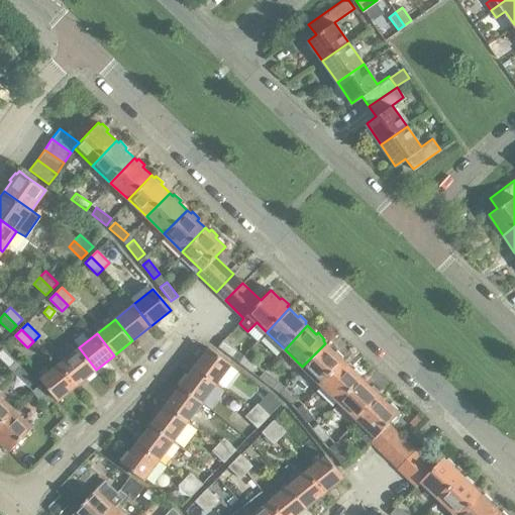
[(237,349),(223,339),(218,345),(232,356),(237,349)]
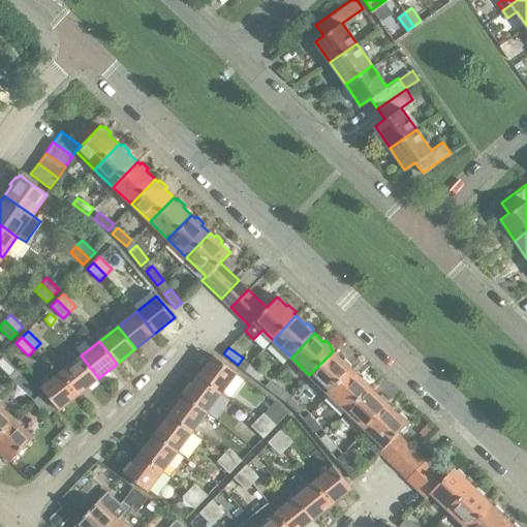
[(342,361),(333,351),(309,375),(328,393),(351,369),(349,367),(351,365),(344,359),(342,361)]
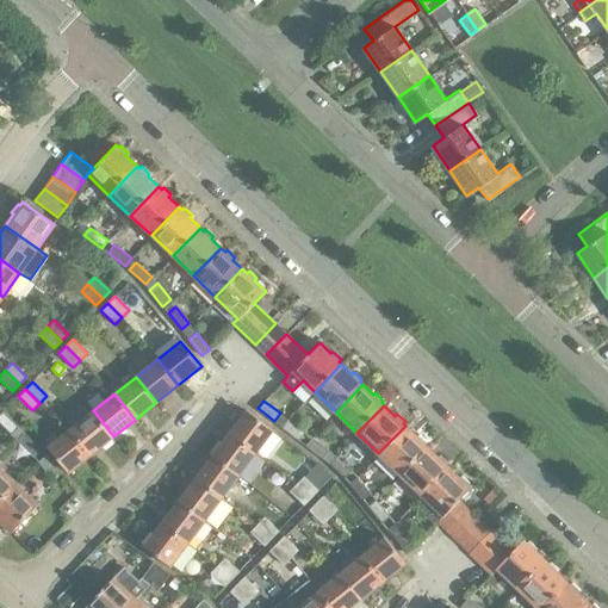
[(92,454),(113,436),(93,410),(72,428),(92,454)]
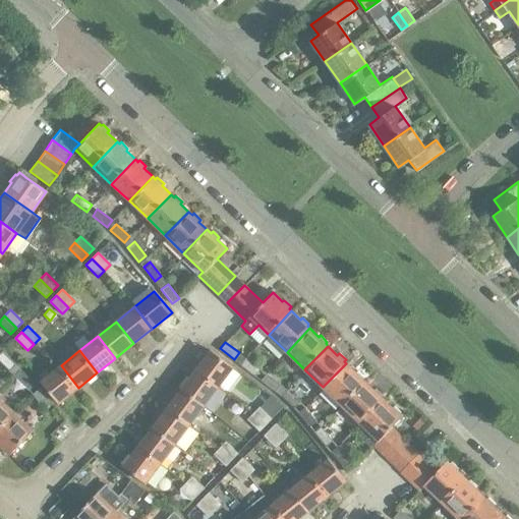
[(232,366),(211,350),(195,369),(218,386),(232,366)]
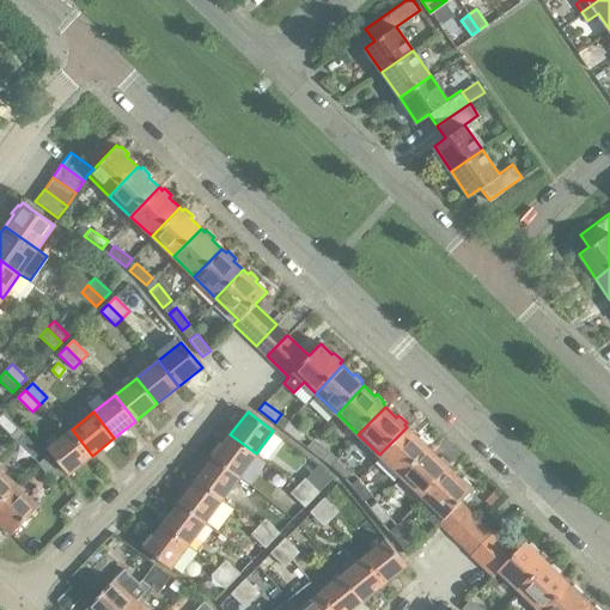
[(2,413),(0,415),(0,424),(11,435),(18,428),(2,413)]
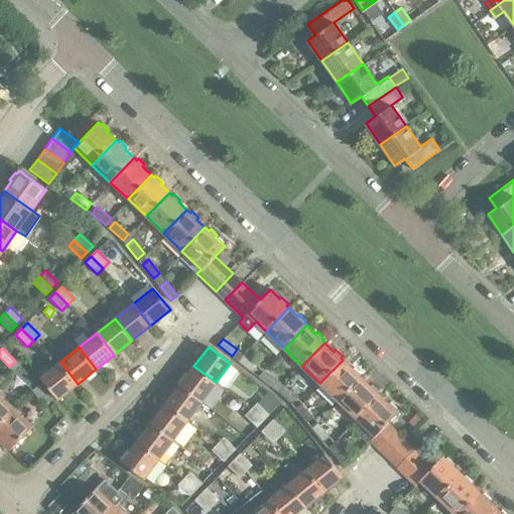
[(243,354),(238,361),(252,372),(257,365),(243,354)]
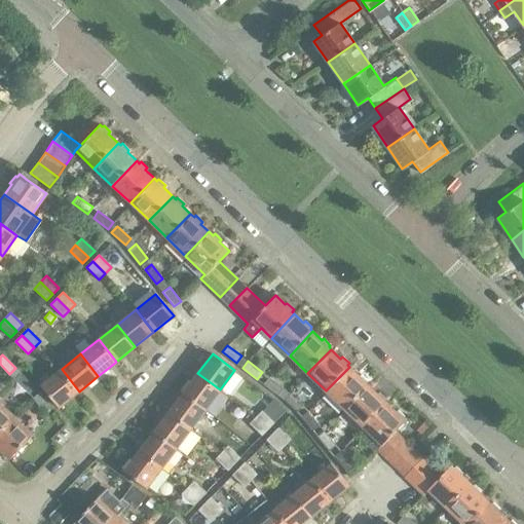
[(359,376),(349,367),(326,390),(344,408),(367,384),(366,382),(368,380),(361,374),(359,376)]
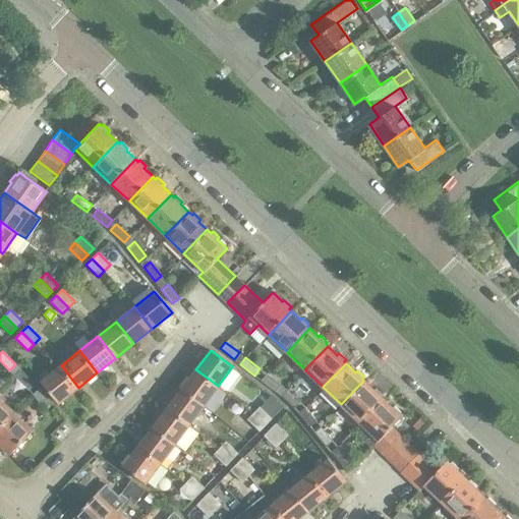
[(59,403),(78,388),(61,365),(41,382),(59,403)]
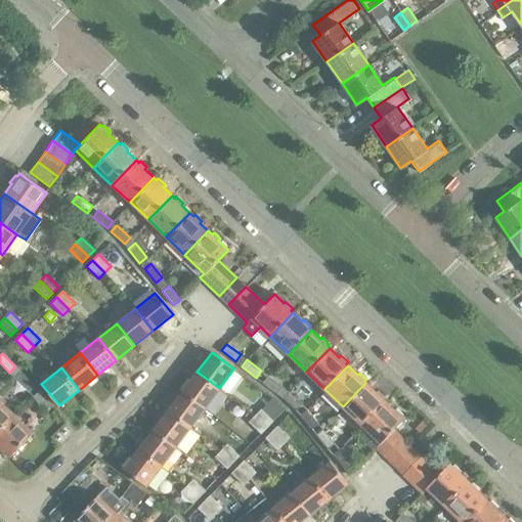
[(20,372),(15,378),(29,390),(34,384),(20,372)]
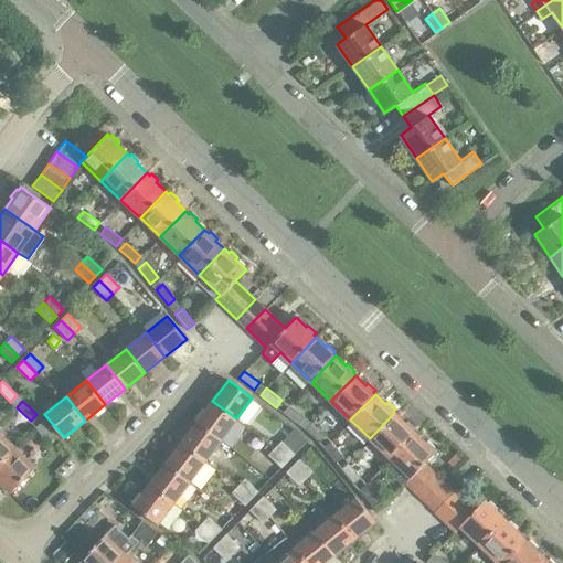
[(236,418),(212,401),(197,422),(221,439),(236,418)]
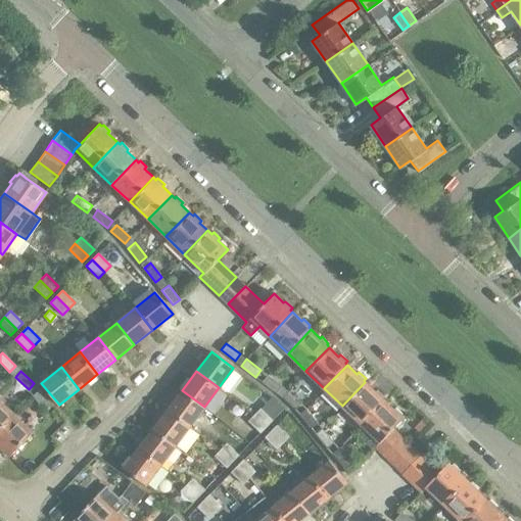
[(263,382),(281,396),(286,389),(268,375),(263,382)]
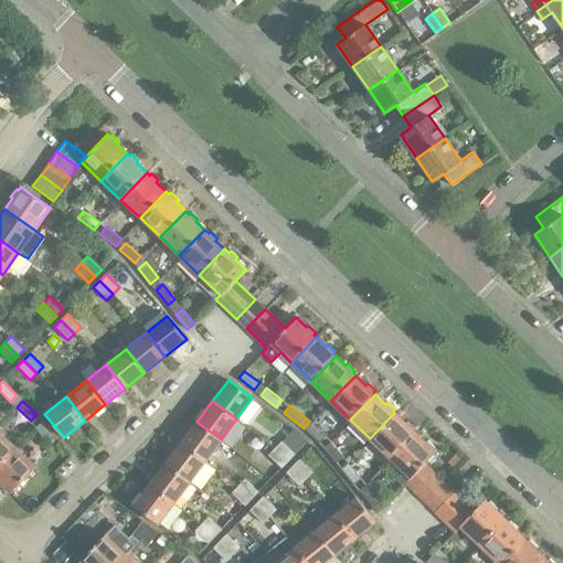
[(405,424),(394,413),(370,438),(389,457),(414,432),(413,431),(415,428),(407,422),(405,424)]
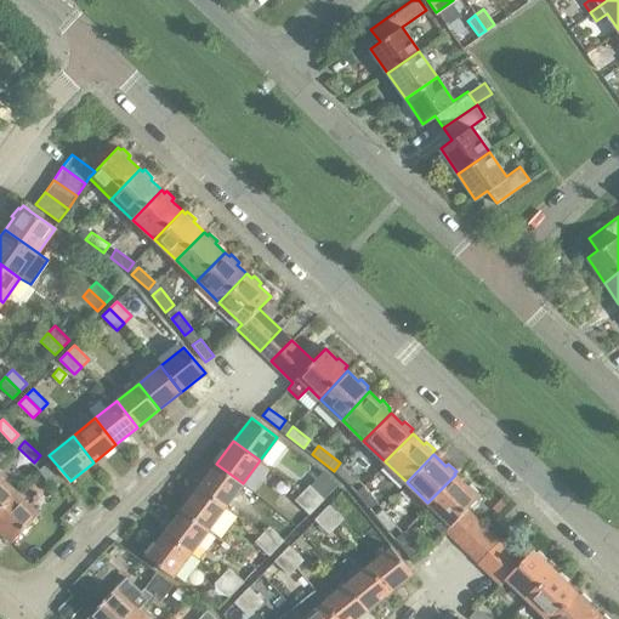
[(355,477),(340,463),(334,471),(347,484),(355,477)]
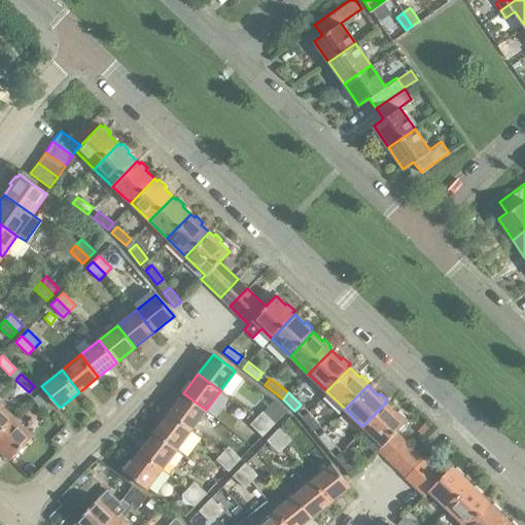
[(44,413),(50,408),(39,393),(33,398),(44,413)]
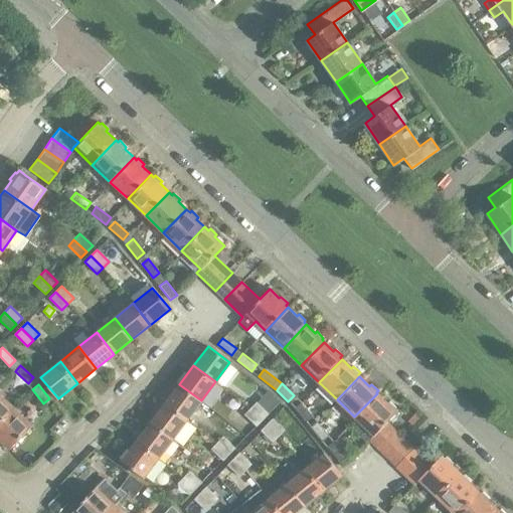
[(201,400),(179,384),(165,403),(186,419),(201,400)]
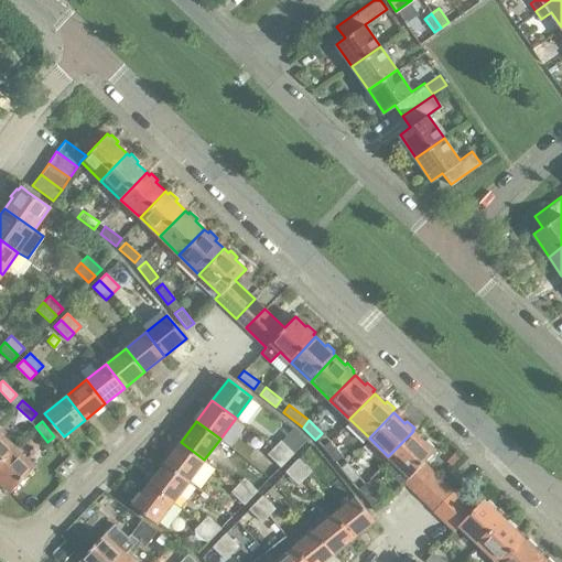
[(293,427),(280,440),(293,452),(306,440),(293,427)]
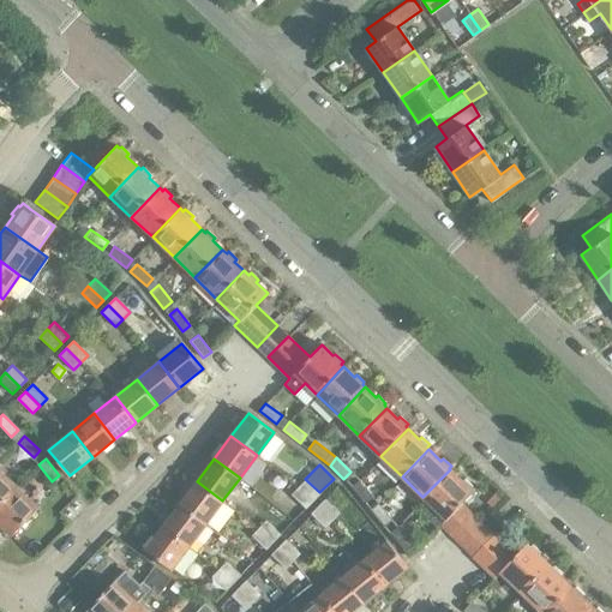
[(0,502),(17,486),(0,469),(0,502)]
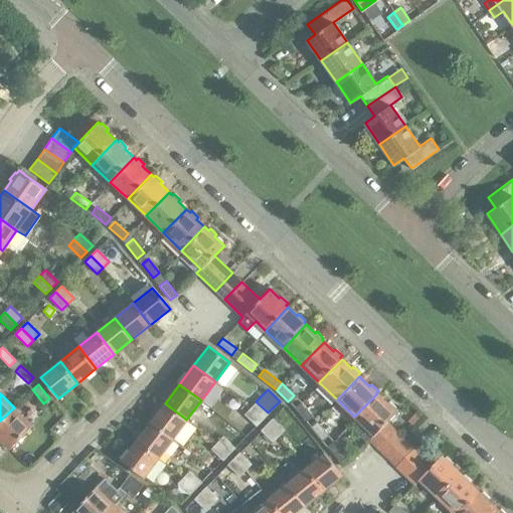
[(387,403),(377,393),(354,416),(373,435),(369,440),(378,449),(396,431),(387,422),(396,412),(394,409),(396,407),(389,401),(387,403)]
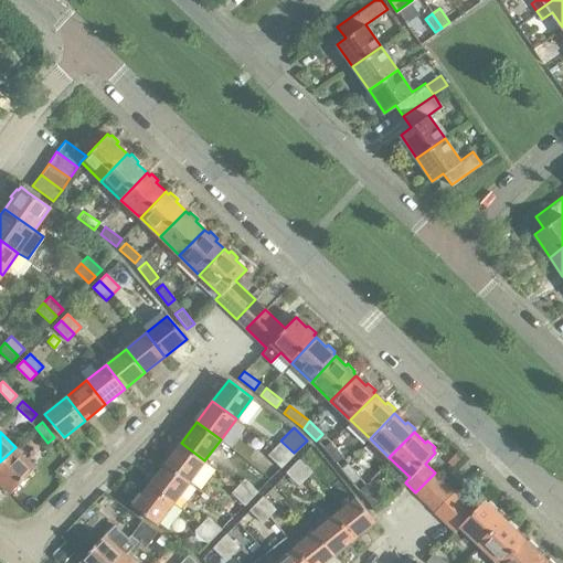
[(280,441),(274,447),(287,460),(294,453),(280,441)]
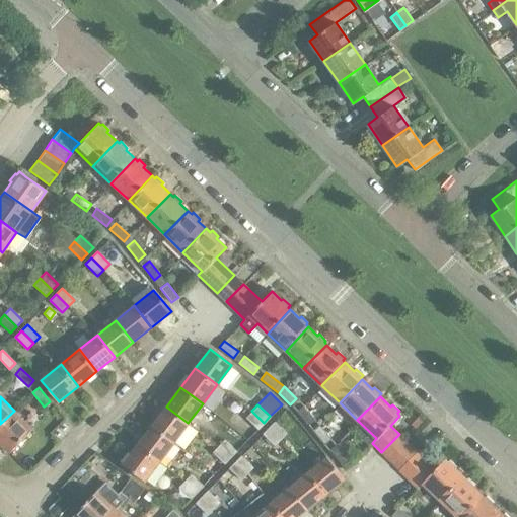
[(302,404),(296,410),(307,423),(313,418),(302,404)]
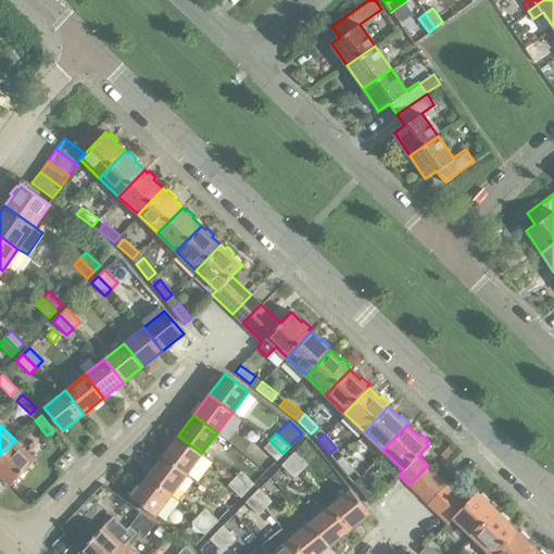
[(201,453),(178,436),(162,456),(186,474),(201,453)]
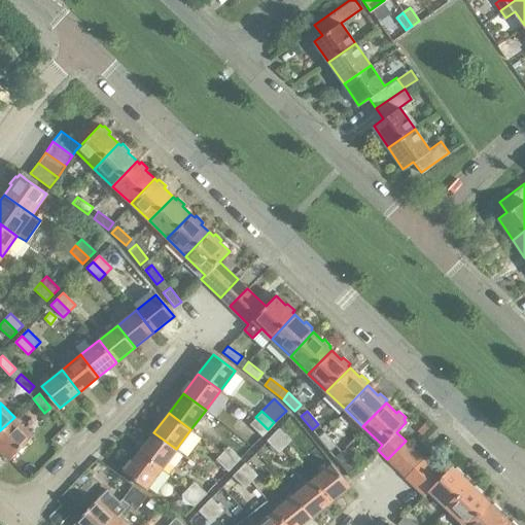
[(9,459),(33,434),(14,417),(0,430),(0,450),(0,454),(4,458),(6,456),(9,459)]
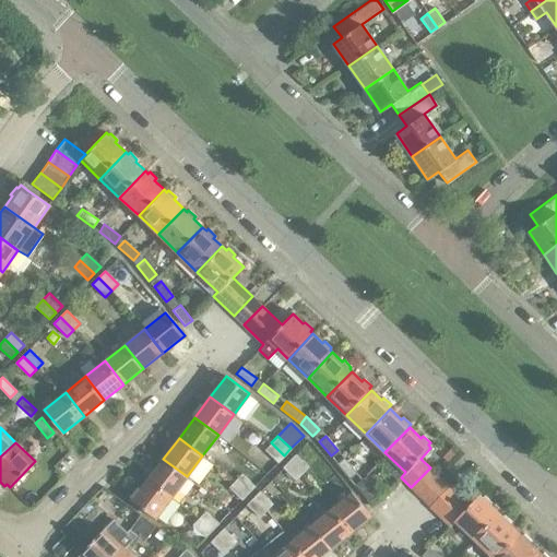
[(284,455),(271,442),(264,449),(277,462),(284,455)]
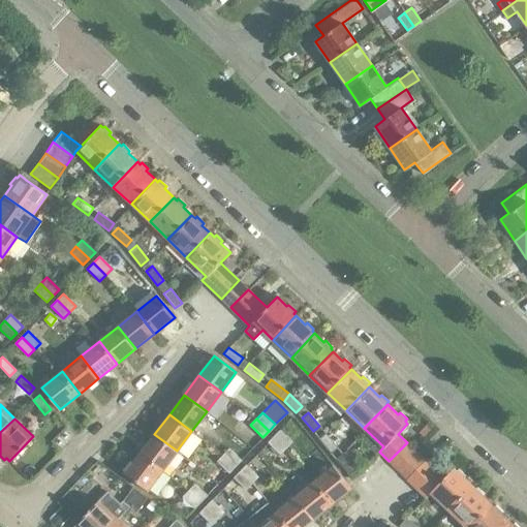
[(428,422),(419,432),(424,437),(433,427),(428,422)]
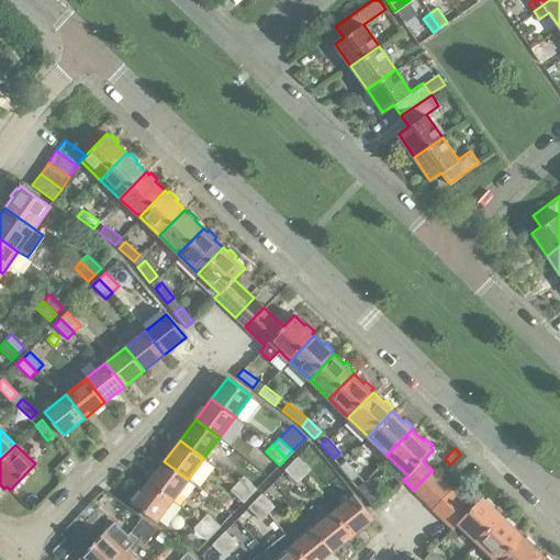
[(298,456),(291,462),(304,476),(311,468),(298,456)]
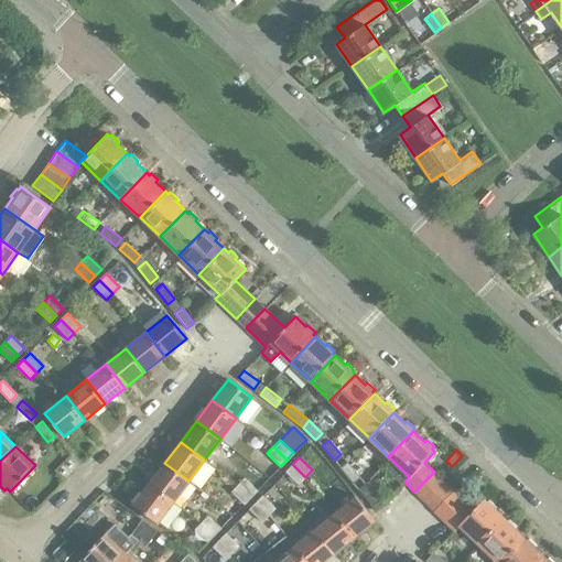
[(346,461),(339,466),(352,482),(359,476),(346,461)]
